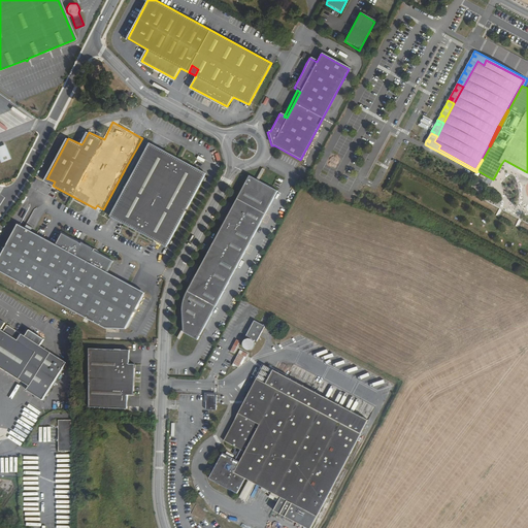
[(151,142),(133,175),(112,213),(120,218),(119,221),(161,243),(163,240),(168,244),(179,225),(193,198),(205,176),(207,172),(200,169),(158,146),(151,142)]
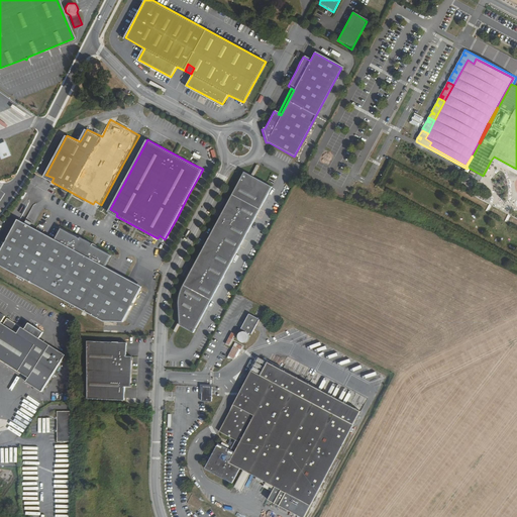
[(0,156),(1,158),(10,154),(5,142),(0,143),(0,156)]
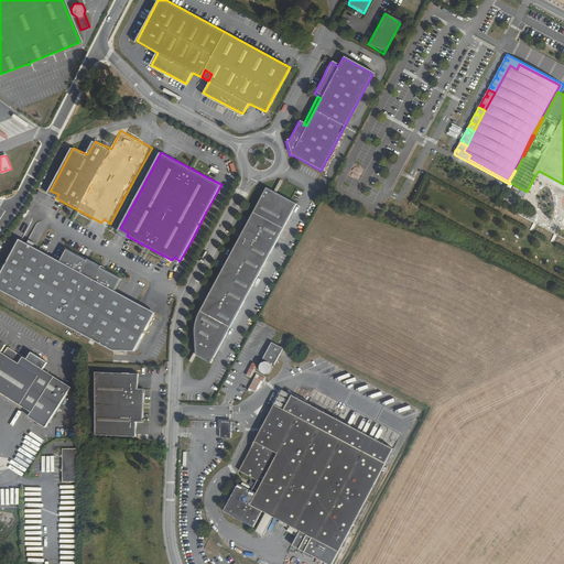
[(563,190),(563,184),(539,171),(535,175),(563,190)]
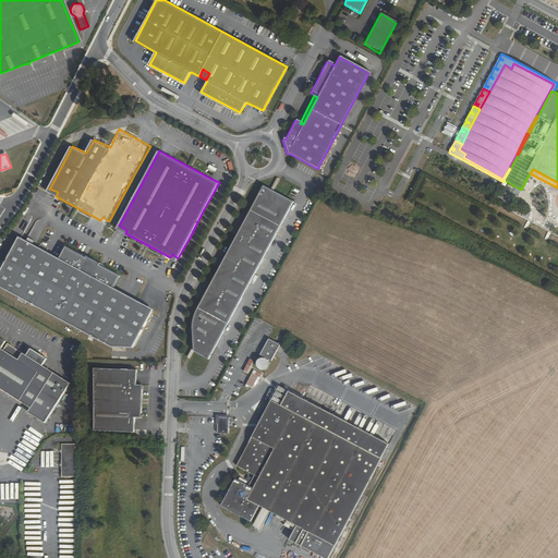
[(279,178),(276,176),(270,186),(273,187),(274,189),(279,178)]
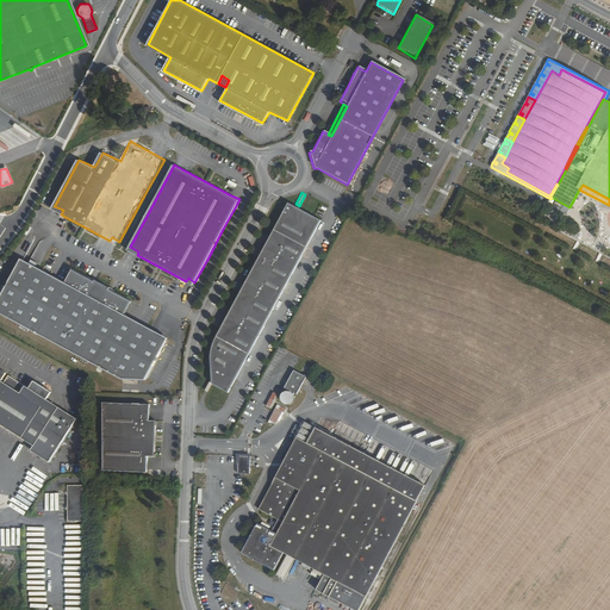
[(322,218),(299,206),(298,205),(298,209),(287,203),(273,229),(274,229),(268,242),(269,242),(266,249),(263,248),(248,278),(250,279),(247,285),(244,284),(230,312),(231,313),(228,319),(225,318),(218,334),(217,334),(213,341),(212,346),(212,352),(211,359),(212,366),(212,373),(213,374),(217,375),(215,383),(230,391),(322,218)]
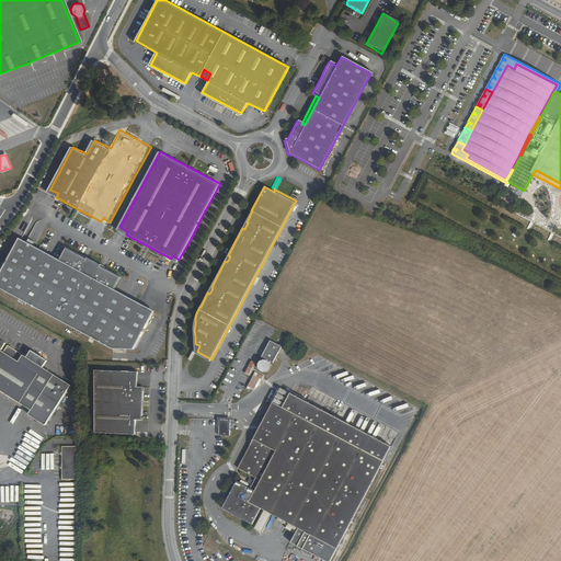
[(20,236),(19,238),(32,245),(33,243),(20,236)]
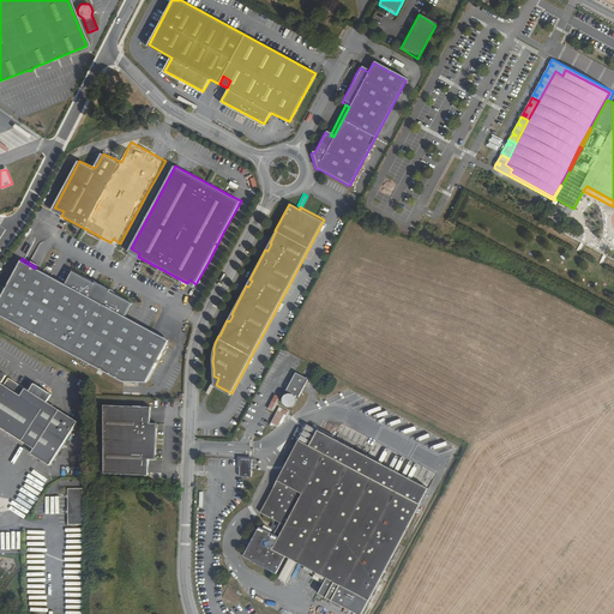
[(148,381),(156,365),(168,342),(154,335),(155,331),(126,315),(132,304),(132,302),(110,289),(112,288),(97,280),(97,281),(96,282),(73,270),(66,283),(36,266),(35,269),(20,260),(14,271),(0,296),(0,315),(37,335),(71,353),(121,380),(148,381)]
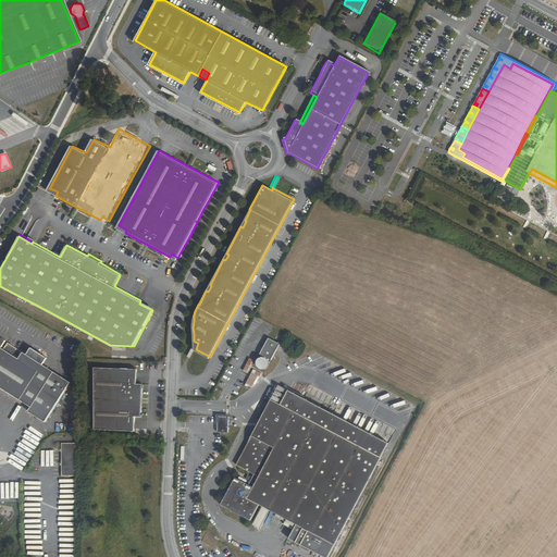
[(139,304),(152,310),(153,308),(140,300),(139,304)]
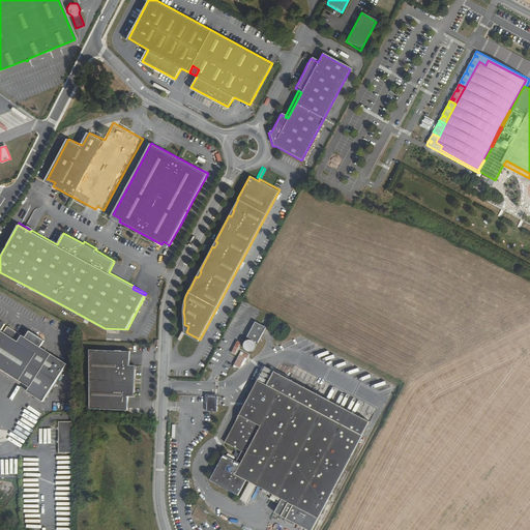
[(259,342),(267,326),(256,320),(247,335),(249,337),(249,339),(248,339),(246,341),(244,343),(244,347),(245,349),(249,350),(253,350),(256,347),(256,343),(256,341),(259,342)]
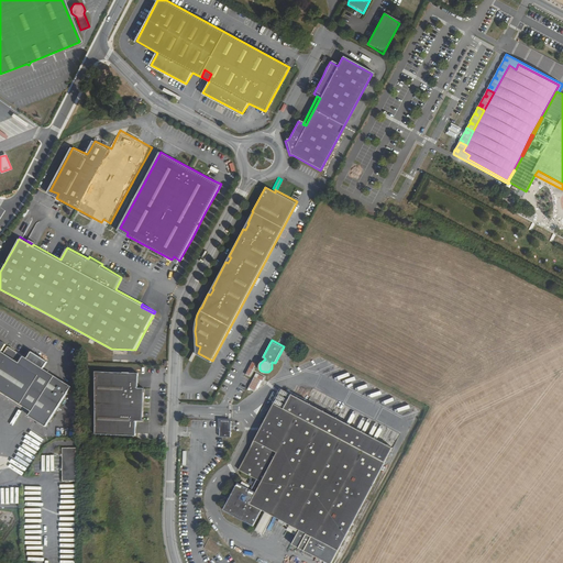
[(45,429),(70,389),(43,371),(47,365),(31,354),(26,361),(8,349),(3,355),(1,353),(6,346),(0,343),(0,393),(31,412),(28,418),(45,429)]
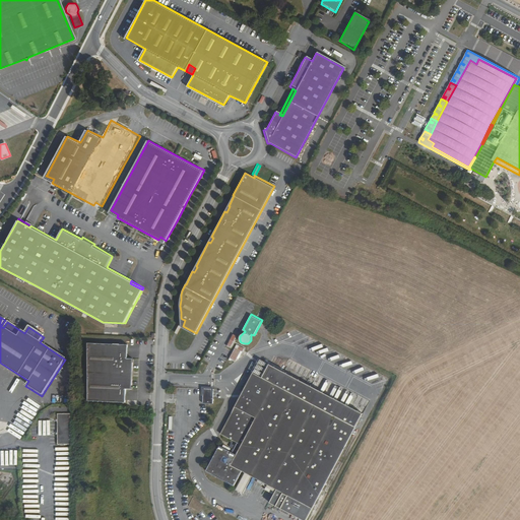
[(179,333),(183,326),(185,320),(182,319),(176,331),(179,333)]
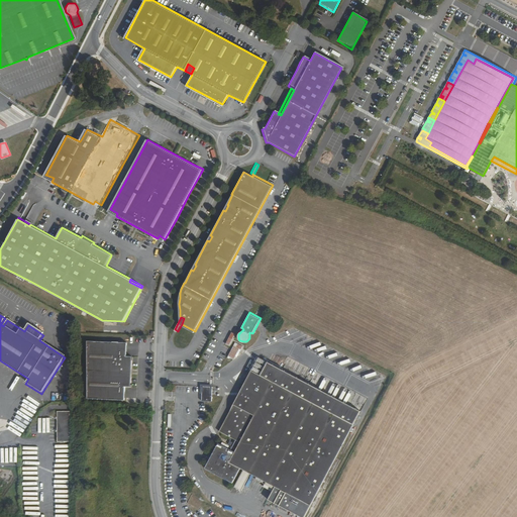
[(226,342),(229,344),(235,333),(232,331),(226,342)]
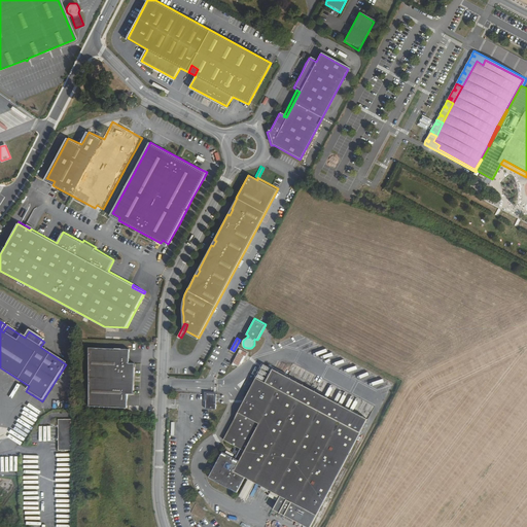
[(131,347),(95,346),(88,346),(88,402),(128,406),(129,392),(136,392),(136,374),(137,360),(130,360),(131,347)]
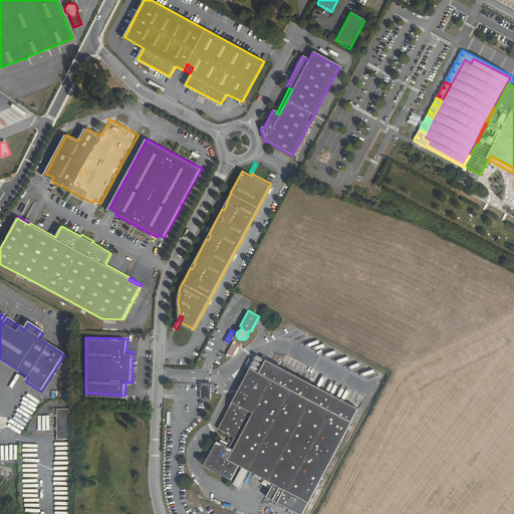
[(241,347),(243,344),(238,341),(236,344),(232,343),(228,353),(234,356),(239,346),(241,347)]
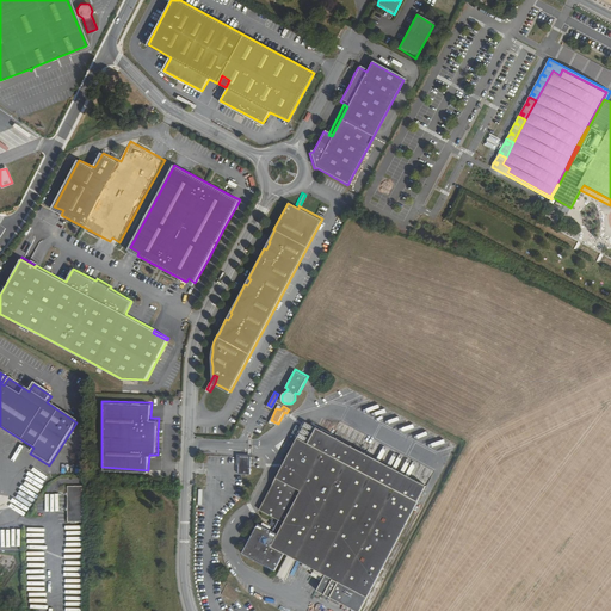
[(360,610),(426,485),(306,421),(259,510),(278,519),(271,532),(259,526),(244,555),(276,572),(287,553),(290,555),(279,575),(288,580),(298,560),(327,574),(319,590),(359,610),(360,610)]
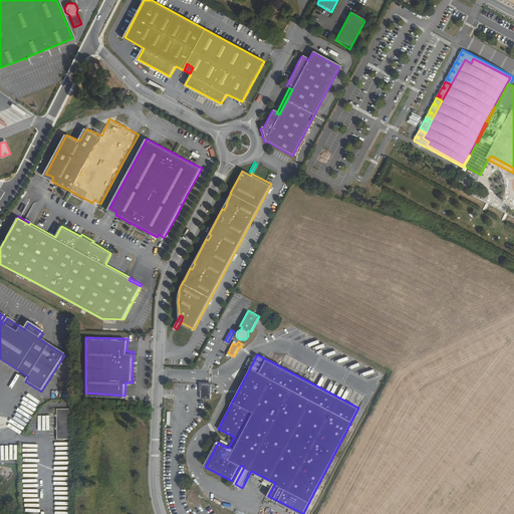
[(210,398),(211,383),(200,382),(200,398),(210,398)]
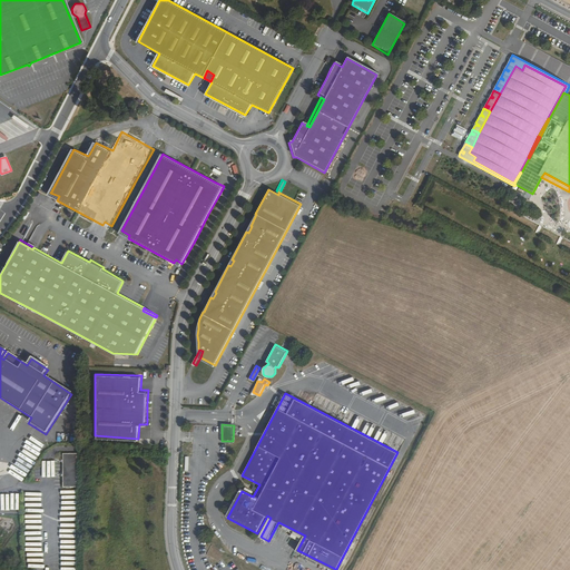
[(77,483),(77,450),(64,450),(64,483),(77,483)]
